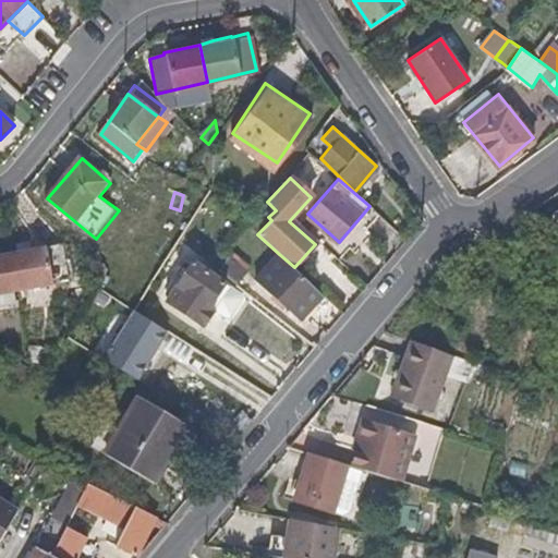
[(45,247),(9,255),(16,293),(69,281),(61,245),(46,249),(45,247)]
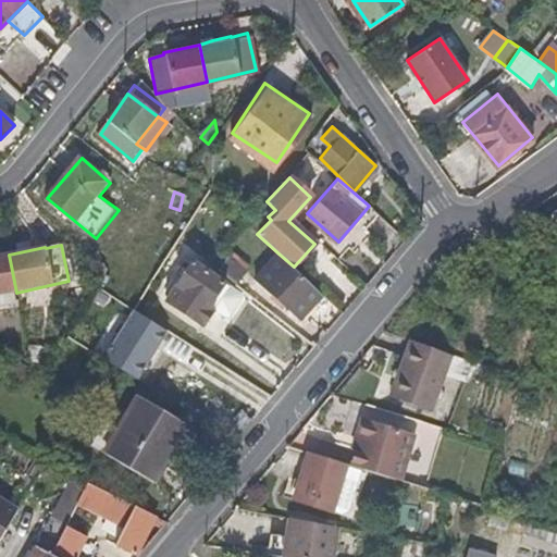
[(233,246),(229,251),(218,267),(237,282),(252,261),(233,246)]
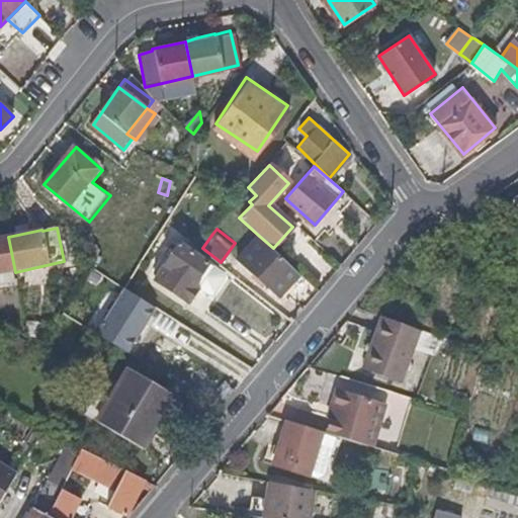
[(279,294),(298,272),(273,248),(259,236),(238,260),(279,294)]
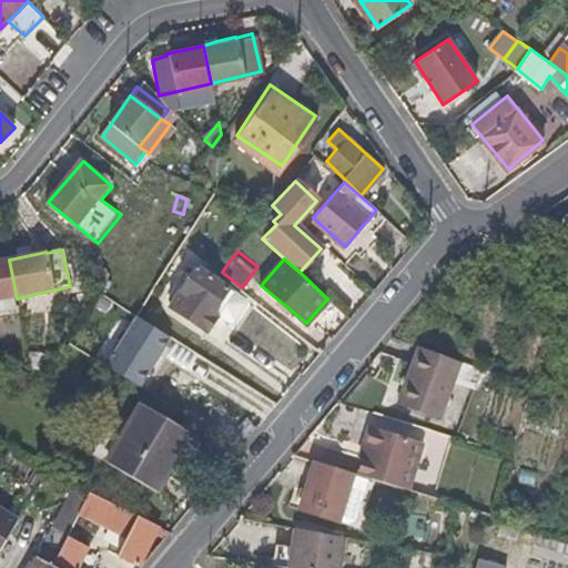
[(0,301),(17,298),(9,260),(0,261),(0,301)]
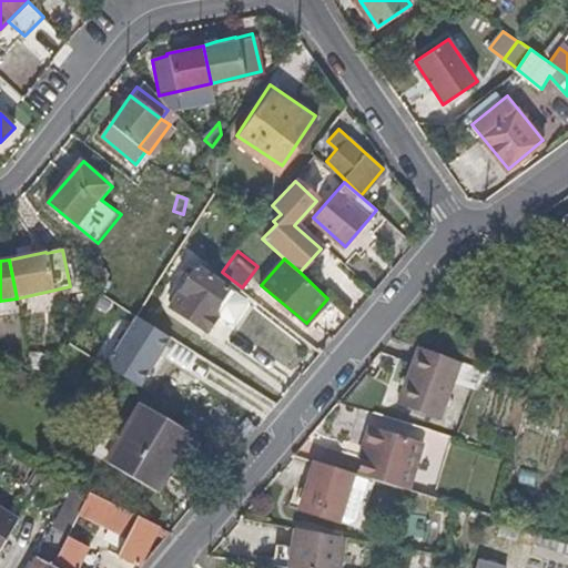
[(212,308),(229,285),(199,262),(192,270),(188,266),(179,277),(182,282),(169,298),(203,326),(214,313),(212,308)]
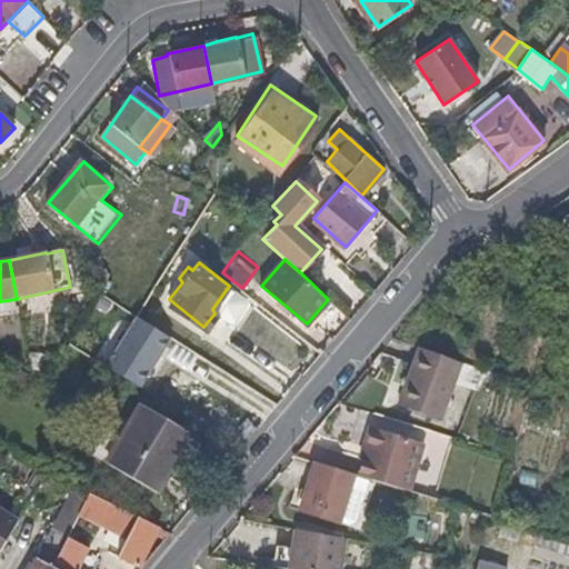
[(246,300),(229,286),(212,309),(215,313),(222,318),(231,320),(246,300)]
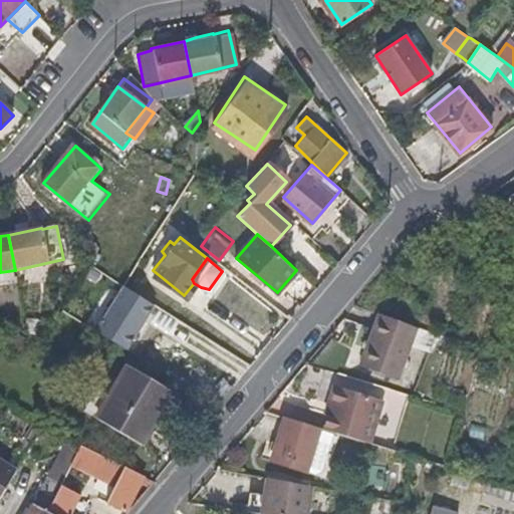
[(96,331),(127,349),(155,304),(123,285),(96,331)]
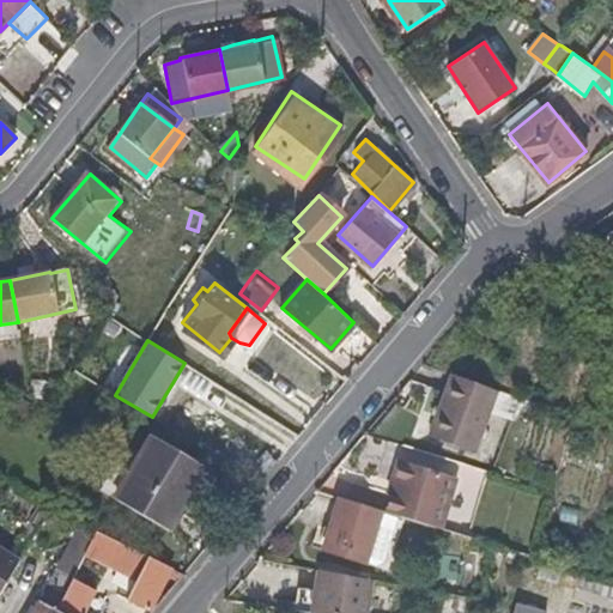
[(503,389),(456,372),(435,436),(480,451),(503,389)]
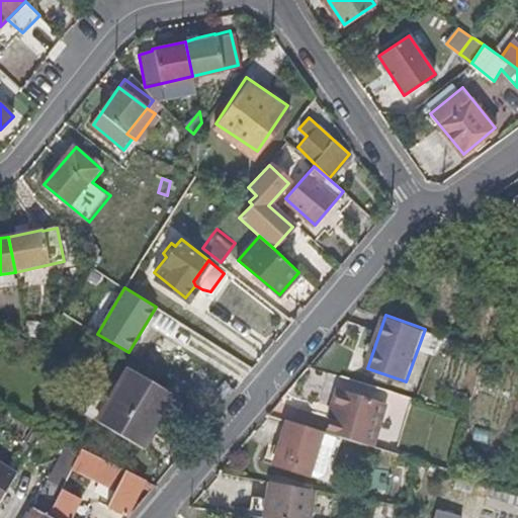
[(22,341),(11,336),(5,348),(16,353),(22,341)]
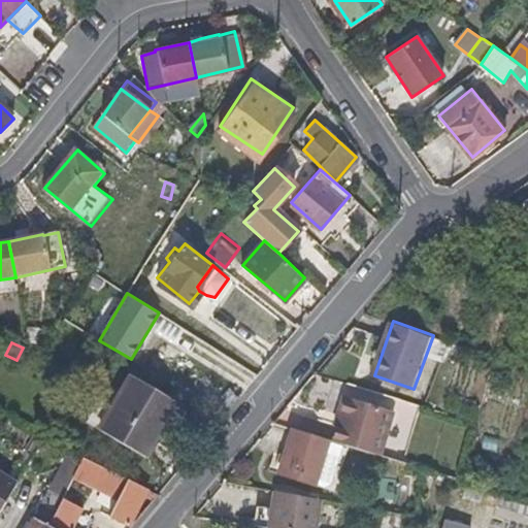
[(112,408),(99,432),(142,458),(176,401),(132,375),(112,408)]
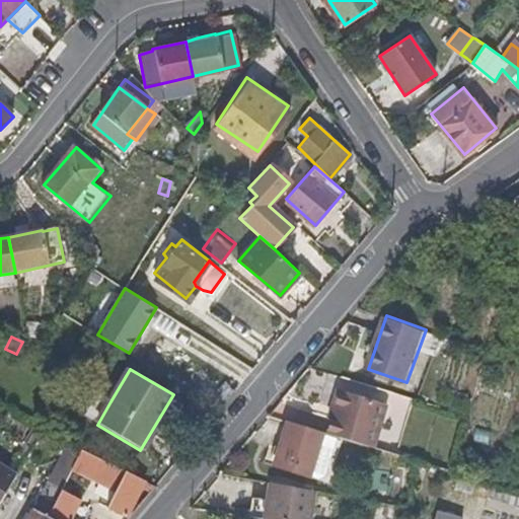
[(335,435),(338,436),(377,448),(389,403),(344,390),(339,405),(343,406),(335,435)]
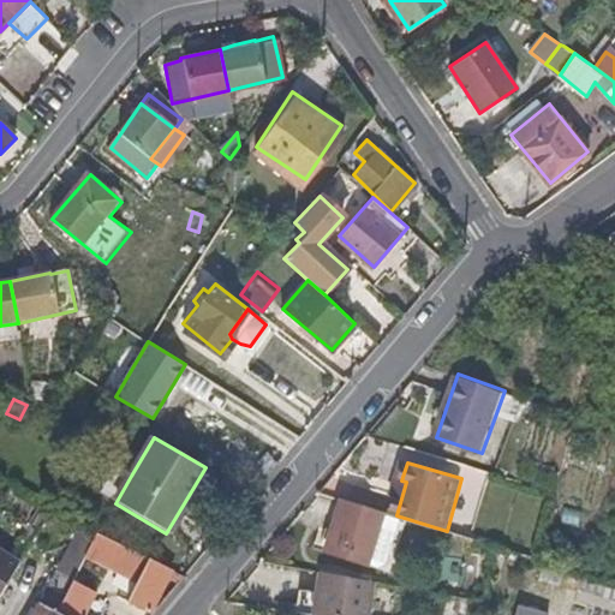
[(97,493),(115,503),(131,476),(113,465),(97,493)]
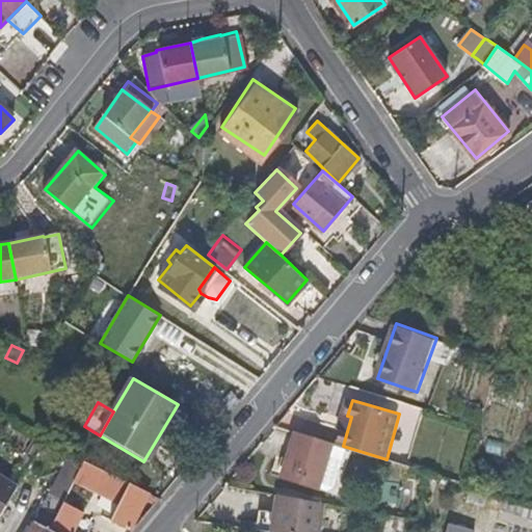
[(331,443),(296,431),(284,476),(318,486),(319,484),(331,443)]
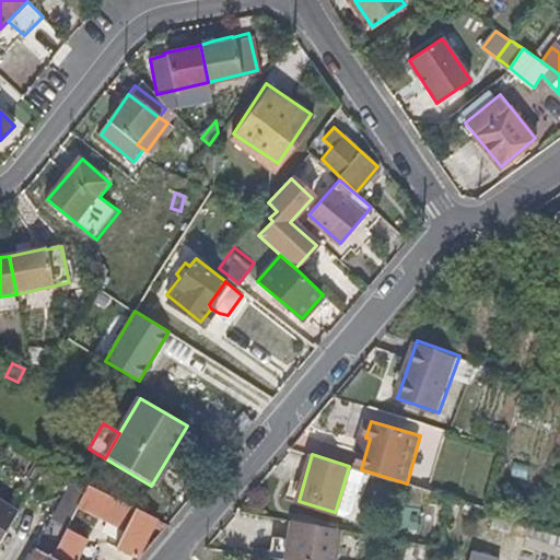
[(349,466),(336,510),(346,513),(352,510),(364,470),(361,469),(349,466)]
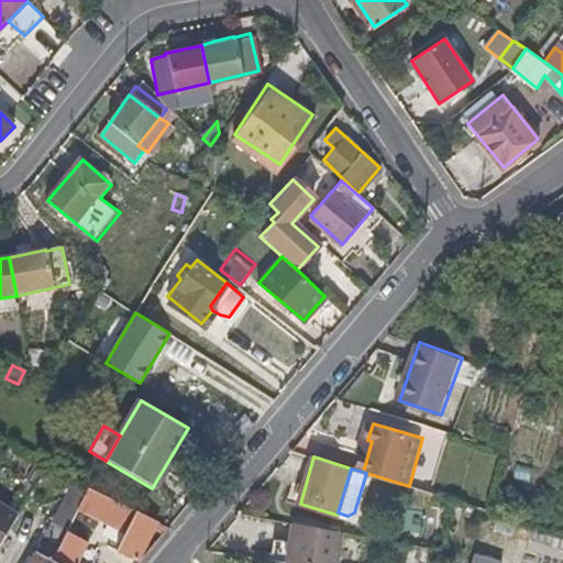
[(157,521),(88,489),(81,503),(78,509),(124,532),(119,549),(138,559),(157,521)]
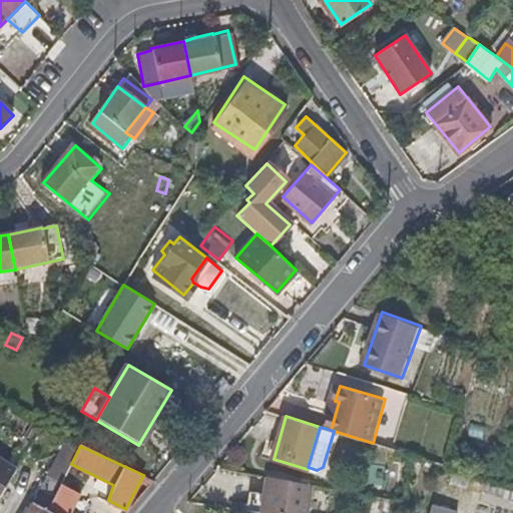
[(61,450),(46,478),(60,485),(64,478),(71,464),(74,458),(61,450)]
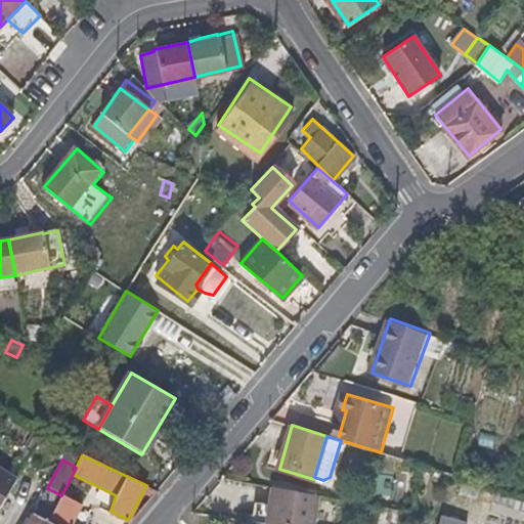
[(392,473),(372,475),(374,494),(393,492),(392,473)]
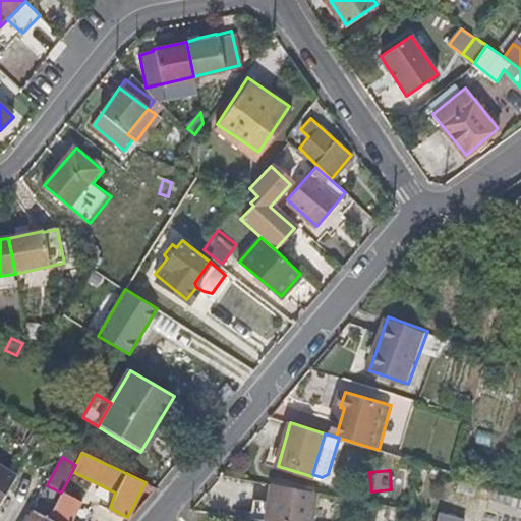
[(0,503),(13,479),(0,471),(0,503)]
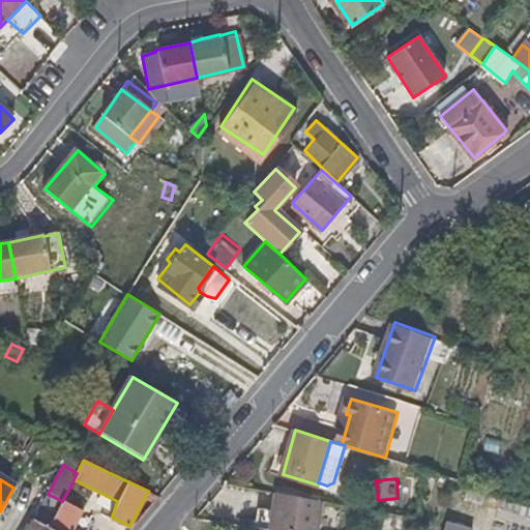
[(324,529),(330,499),(283,491),(281,509),(275,508),(273,528),(286,529),(324,529)]
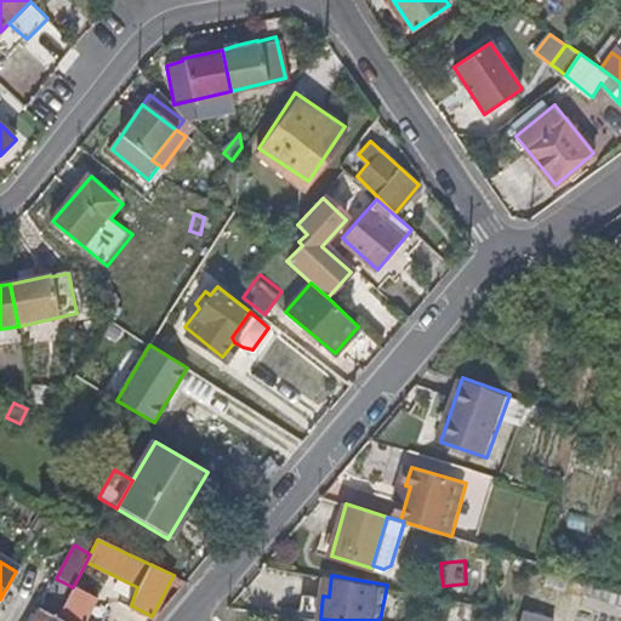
[(34,620),(57,620),(73,587),(56,579),(34,620)]
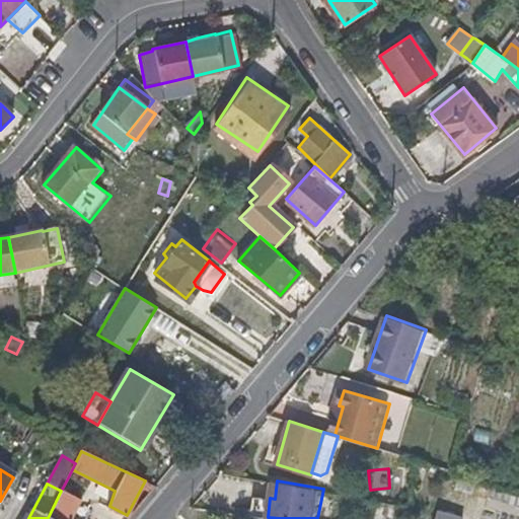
[(48,518),(82,518),(74,514),(83,494),(65,484),(61,491),(48,518)]
